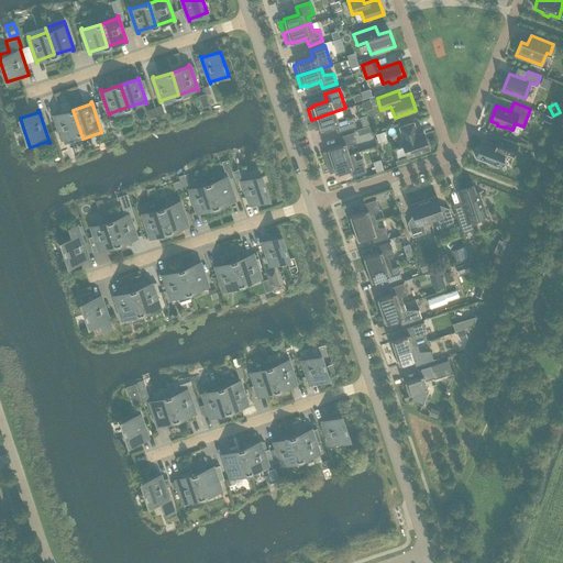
[(63,138),(80,132),(73,110),(55,116),(54,113),(54,114),(63,140),(63,138)]
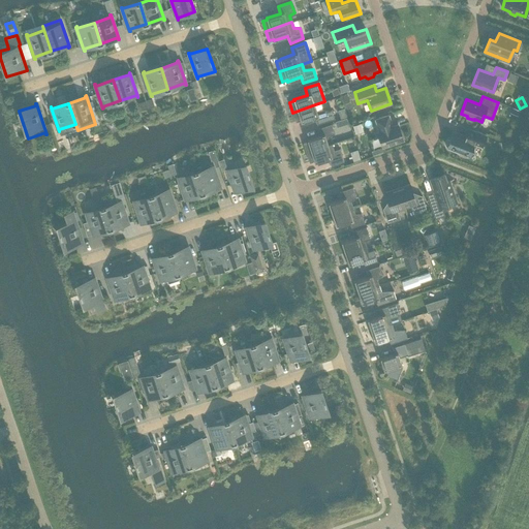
[(315,104),(292,113),(296,122),(301,121),(301,122),(315,118),(317,124),(330,120),(327,111),(317,111),(315,104)]
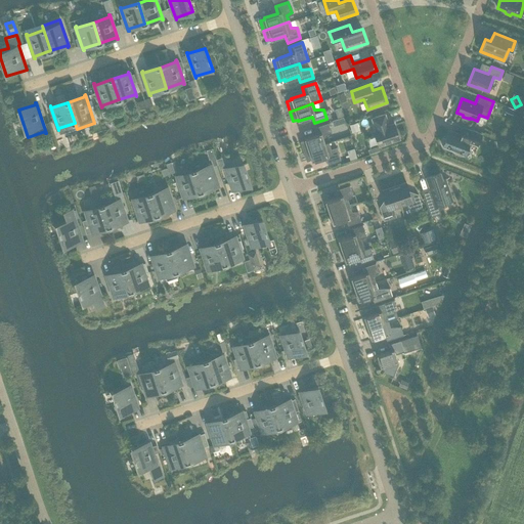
[(380,145),(399,138),(394,124),(389,126),(385,114),(372,119),(376,130),(375,131),(380,145)]
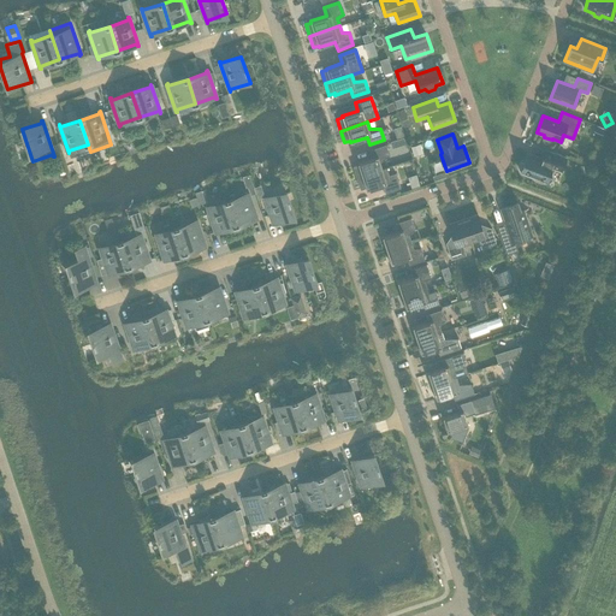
[(356,178),(383,170),(380,163),(390,155),(386,144),(371,149),(373,158),(357,163),(359,165),(353,166),(356,178)]
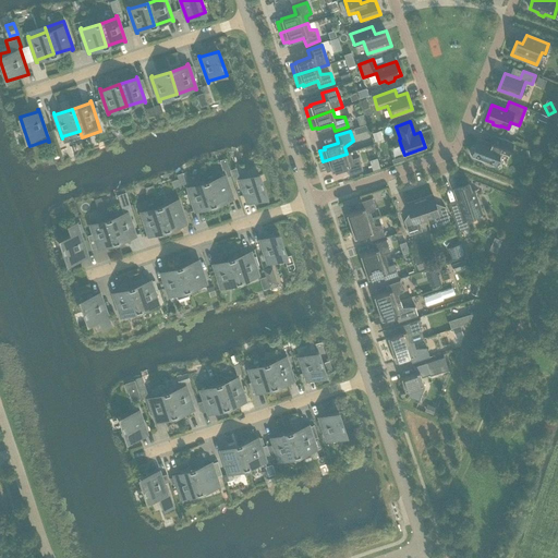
[(508,156),(512,143),(495,137),(492,144),(477,140),(472,155),(497,164),(500,154),(508,156)]
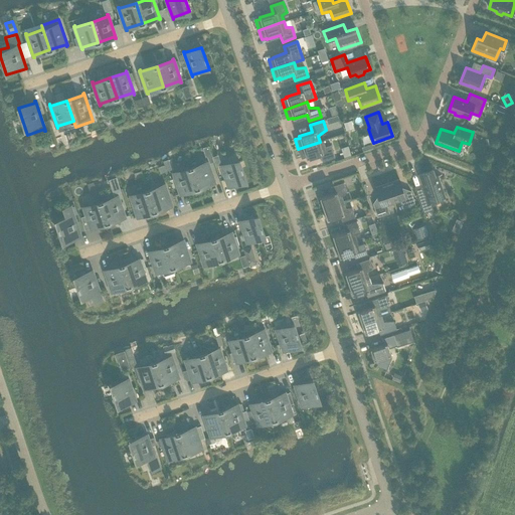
[(323,140),(320,142),(298,149),(302,159),(306,157),(307,158),(320,154),(322,162),(335,157),(331,145),(325,147),(323,140)]
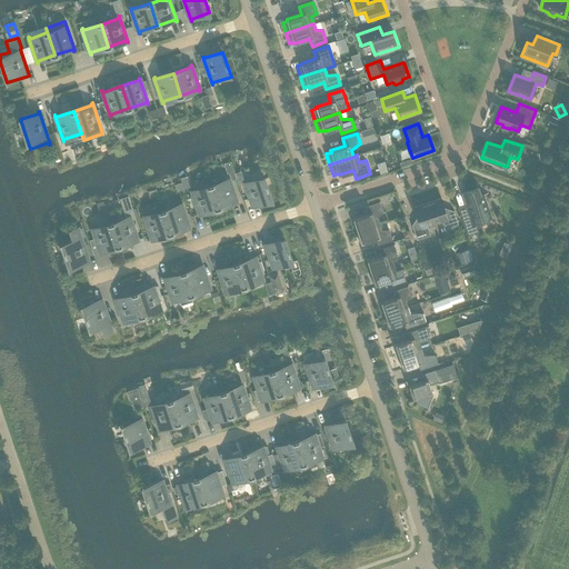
[(232,179),(236,178),(230,161),(225,163),(228,172),(230,171),(232,179)]
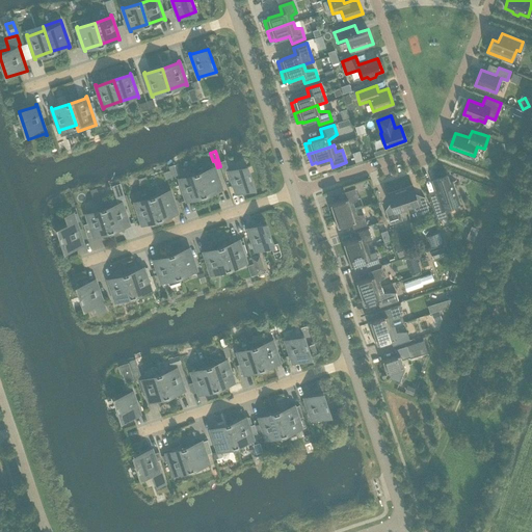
[(196,174),(204,194),(220,189),(221,190),(222,190),(214,165),(213,166),(214,167),(196,174)]
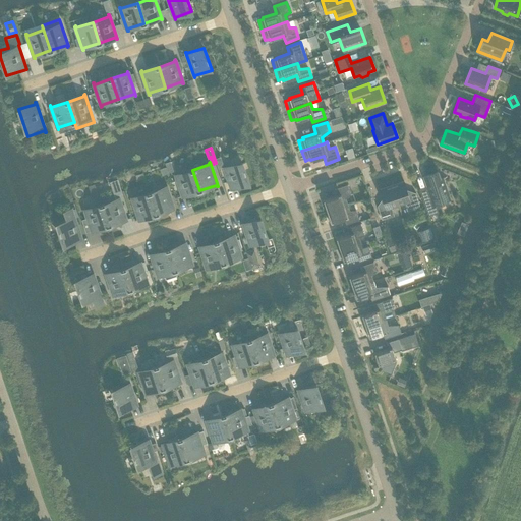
[(232,188),(248,182),(242,162),(225,168),(224,166),(232,190),(232,188)]
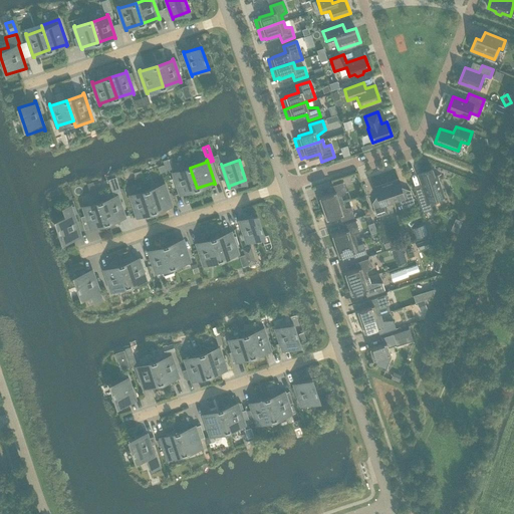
[(197,188),(190,168),(174,173),(173,172),(181,195),(181,193),(197,188)]
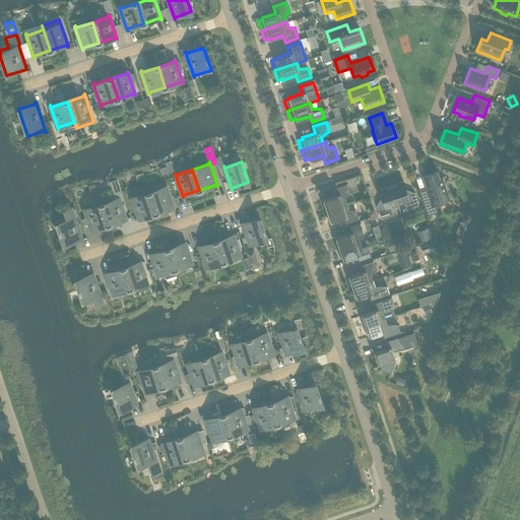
[(442,178),(440,179),(437,172),(423,177),(429,193),(420,196),(428,215),(437,212),(434,204),(449,199),(442,178)]
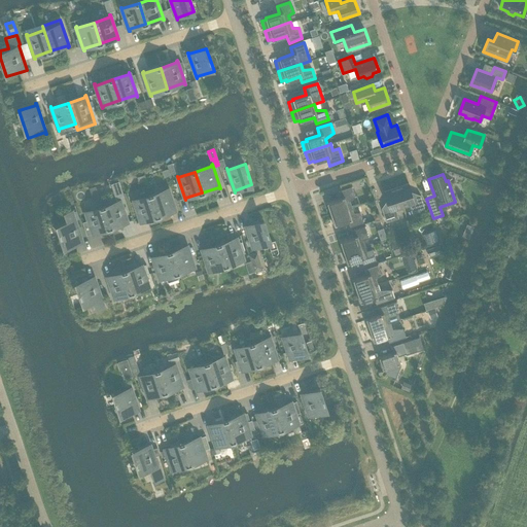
[(116,198),(123,195),(118,182),(112,184),(116,198)]
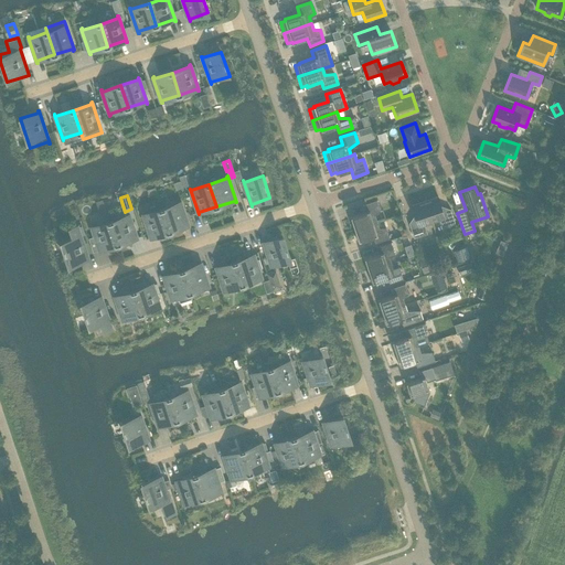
[(438,196),(425,201),(433,223),(439,220),(443,228),(456,224),(450,210),(443,212),(438,196)]
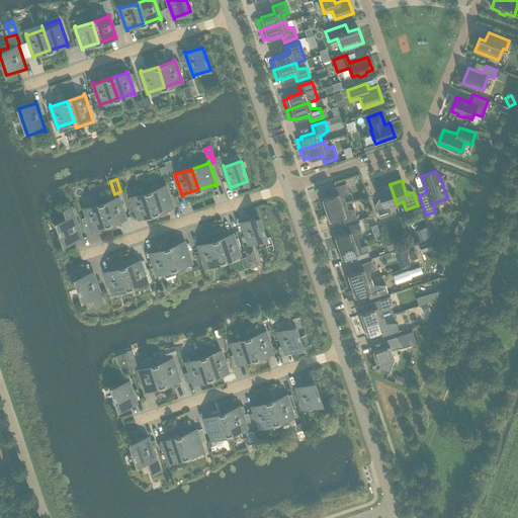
[(324,210),(346,203),(344,197),(349,193),(345,183),(333,187),(335,194),(321,199),(324,210)]
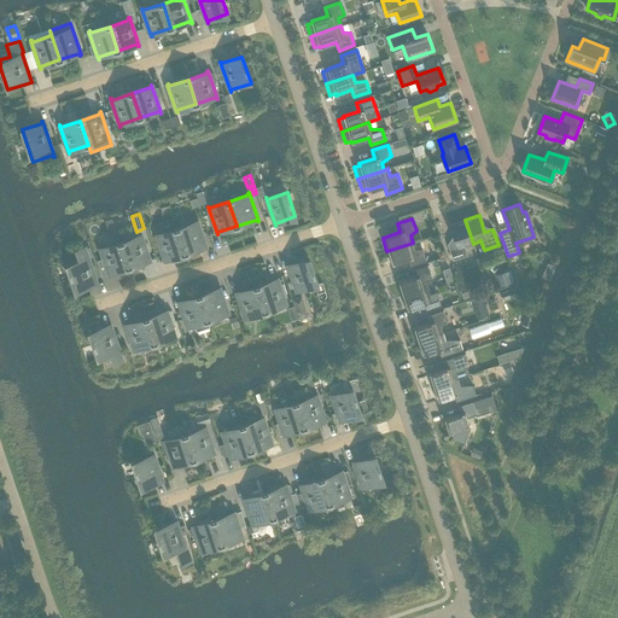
[(178,229),(185,254),(205,246),(205,249),(207,249),(197,220),(196,220),(197,222),(178,229)]
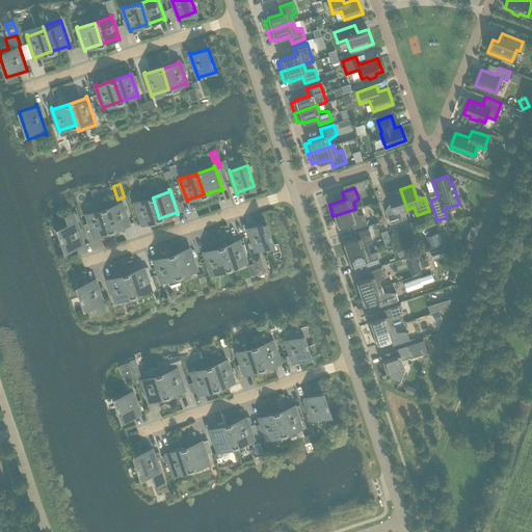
[(400,212),(407,210),(400,189),(388,193),(393,208),(386,210),(390,224),(402,220),(400,212)]
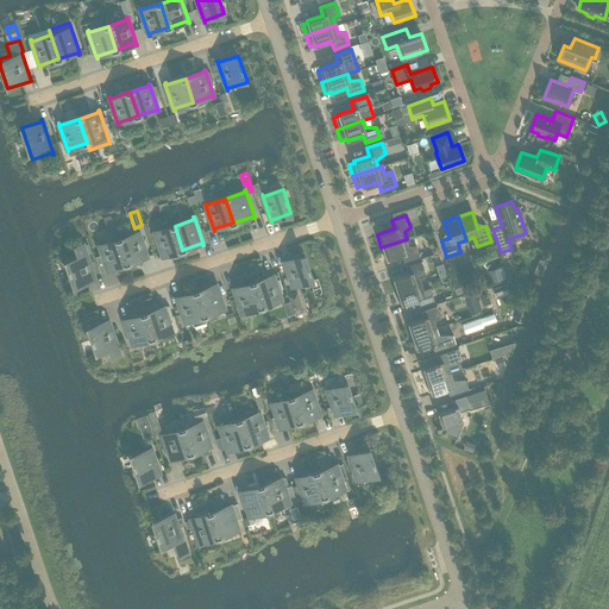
[(182,250),(175,226),(155,232),(155,230),(154,230),(163,258),(164,258),(163,256),(182,250)]
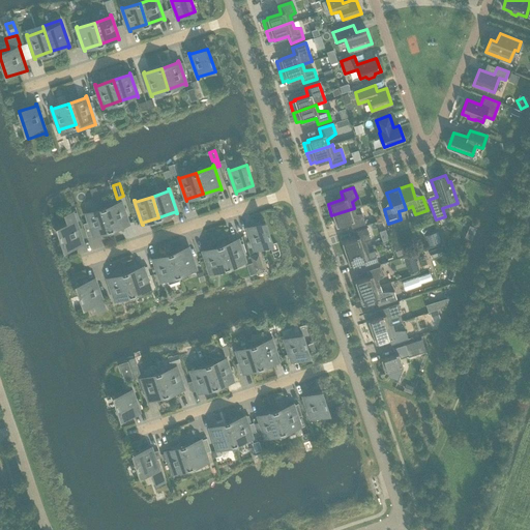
[(104,208),(111,229),(127,224),(128,225),(120,200),(120,201),(120,202),(104,208)]
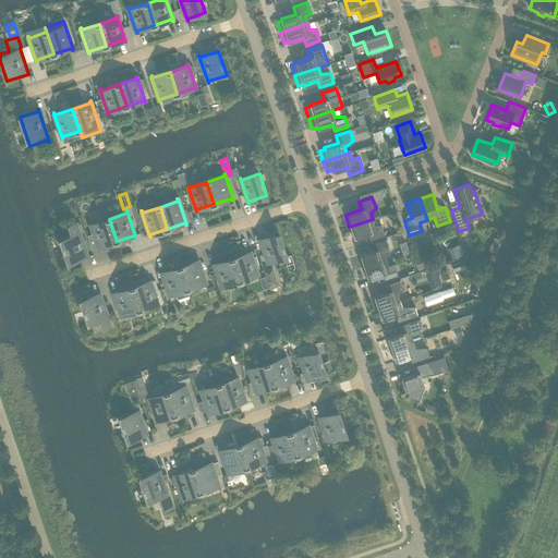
[(117,241),(109,219),(92,225),(91,223),(89,223),(98,249),(99,249),(98,246),(117,241)]
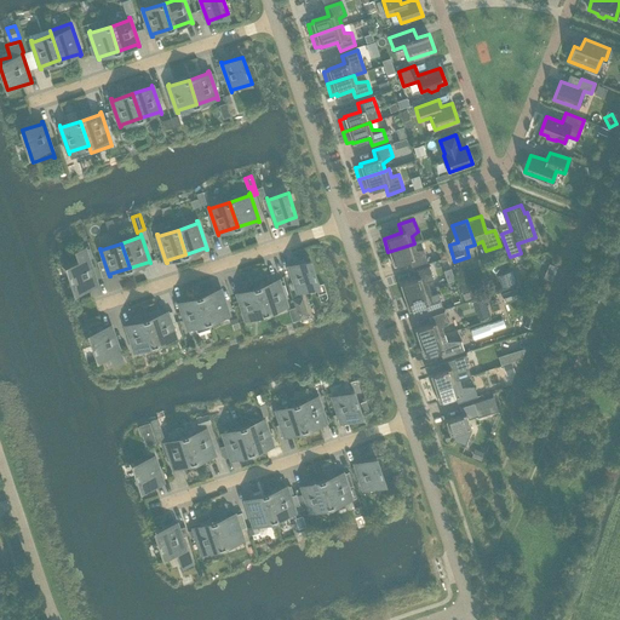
[(414,244),(388,252),(392,265),(409,259),(412,267),(428,262),(424,250),(417,251),(414,244)]
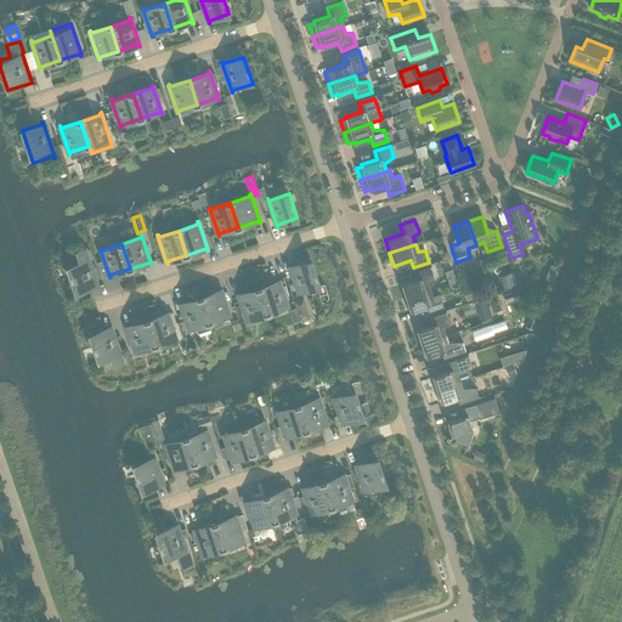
[(68,267),(75,292),(96,284),(97,287),(85,248),(84,248),(85,250),(77,253),(80,263),(68,267)]
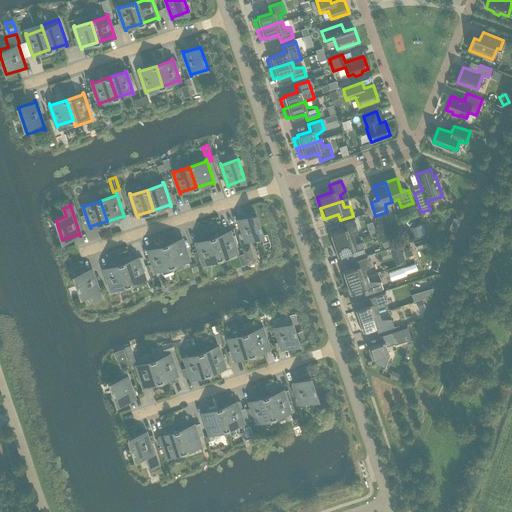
[(238,219),(246,242),(247,242),(246,240),(263,235),(256,215),(239,220),(239,218),(238,219)]
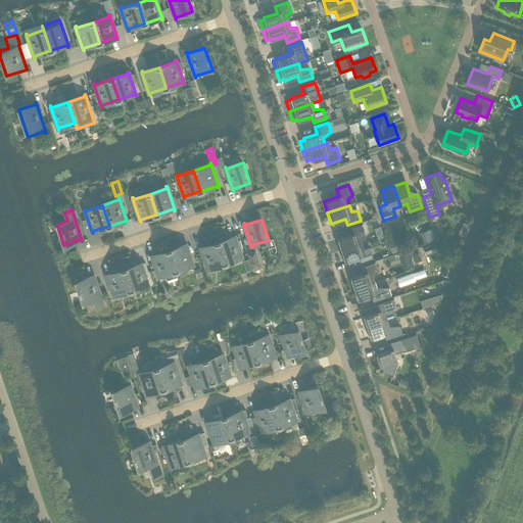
[(340,251),(362,243),(359,233),(364,231),(362,224),(348,229),(350,235),(336,239),(340,251)]
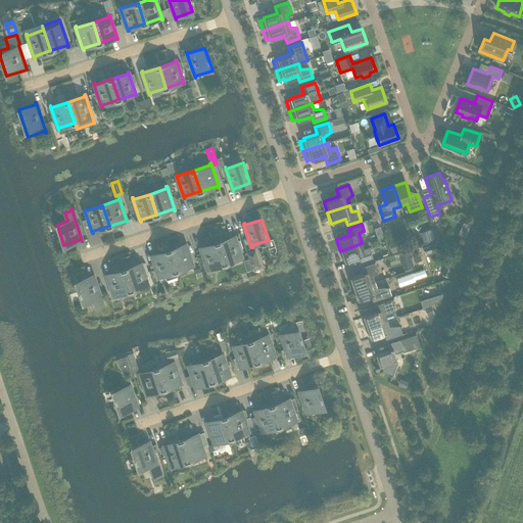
[(434,237),(429,226),(418,231),(423,242),(434,237)]
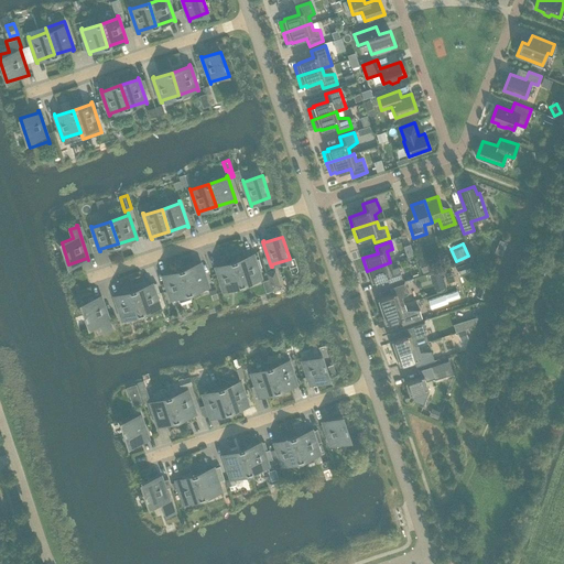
[(235,261),(242,284),(260,278),(261,280),(252,253),(252,256),(235,261)]
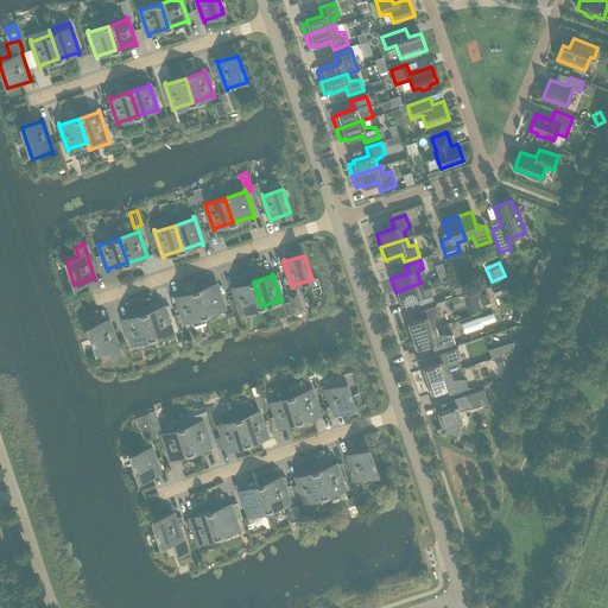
[(261,306),(253,282),(234,289),(233,286),(232,286),(241,315),(242,315),(241,312),(261,306)]
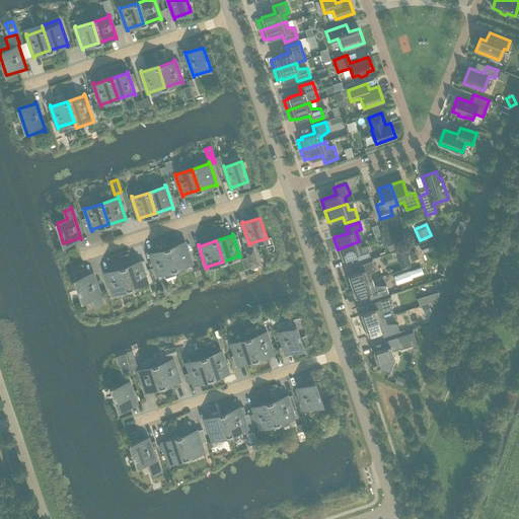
[(167,248),(174,269),(191,264),(192,265),(183,241),(183,243),(167,248)]
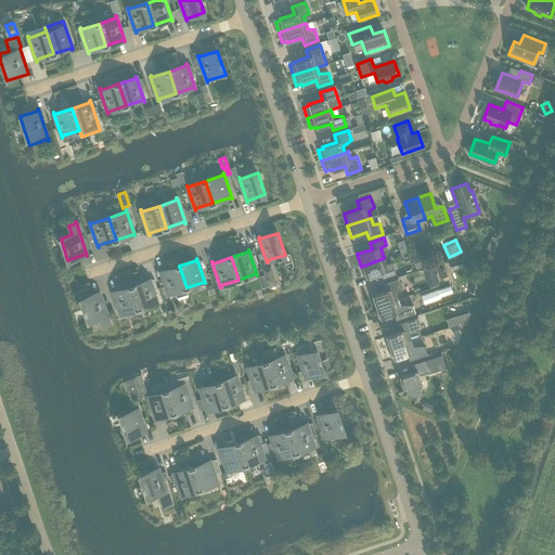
[(384,258),(361,267),(365,279),(381,273),(383,280),(396,274),(394,268),(388,270),(384,258)]
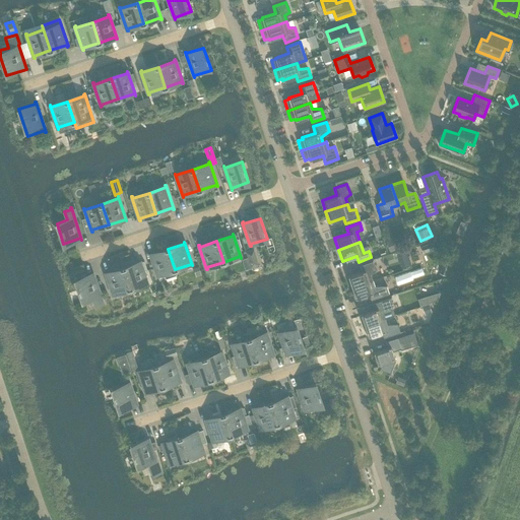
[(421,246),(424,252),(434,248),(432,243),(421,246)]
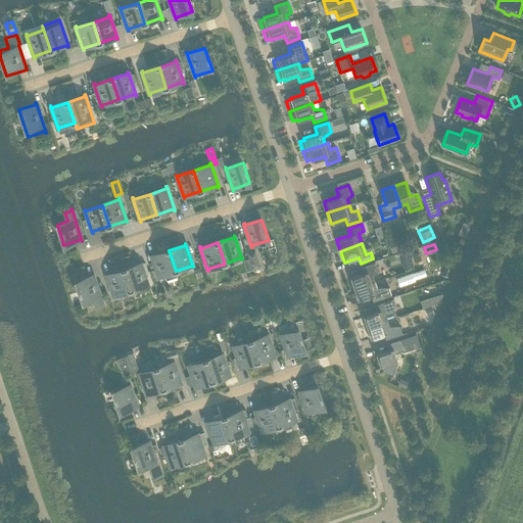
[(176,271),(169,250),(152,255),(151,254),(158,279),(159,278),(158,277),(164,275),(167,280),(178,276),(176,271)]
